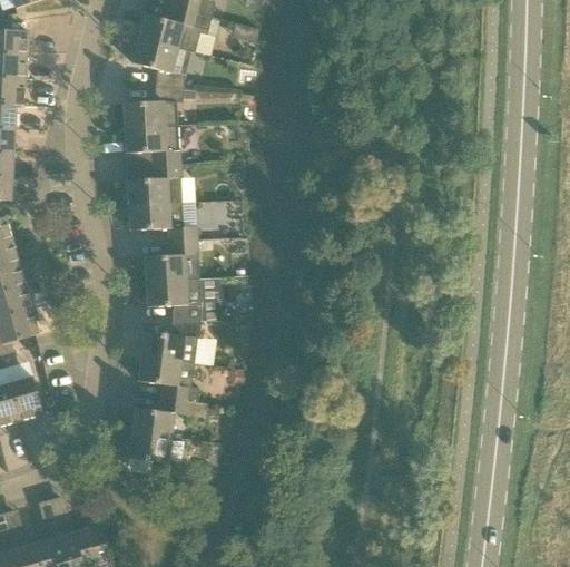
[(0,0),(3,11),(37,0),(0,0)]
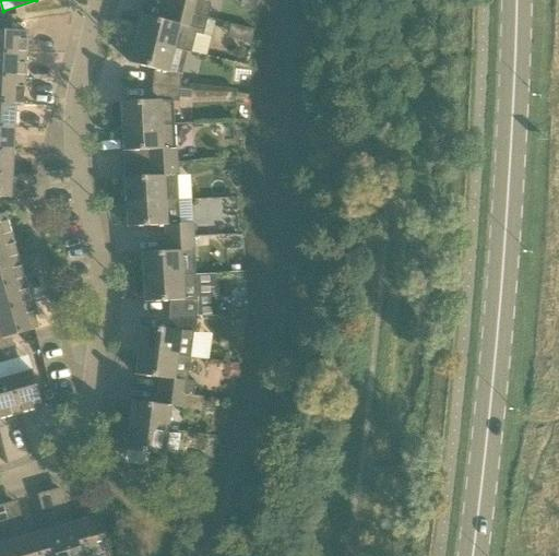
[(170,0),(169,8),(195,14),(206,16),(211,2),(203,0),(170,0)]
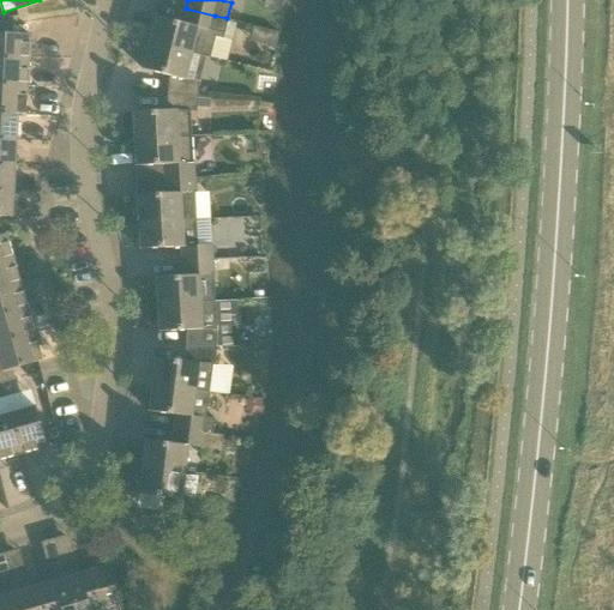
[(227,18),(215,16),(186,8),(182,22),(156,16),(150,42),(192,52),(205,55),(205,54),(210,55),(215,34),(223,36),(227,18)]
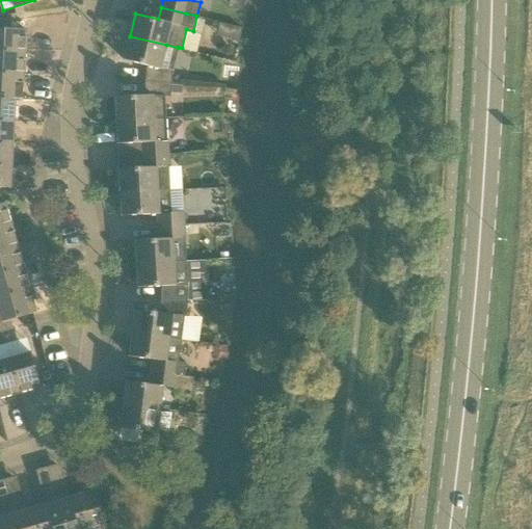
[(0,27),(0,49),(25,51),(26,28),(0,27)]
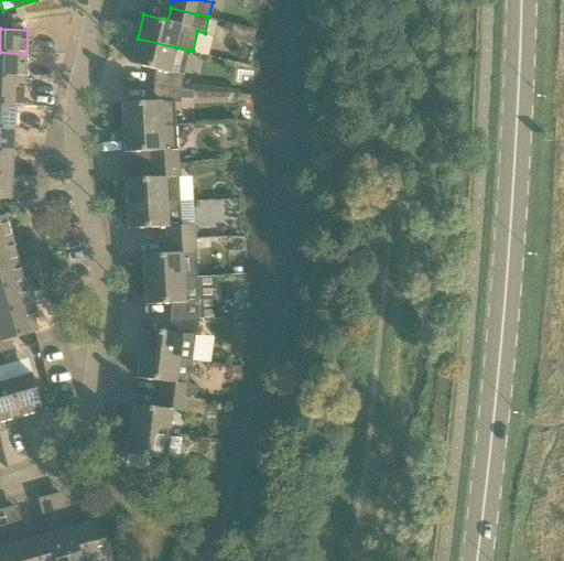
[(188,51),(176,47),(138,39),(132,62),(155,68),(154,85),(182,88),(183,72),(188,51)]
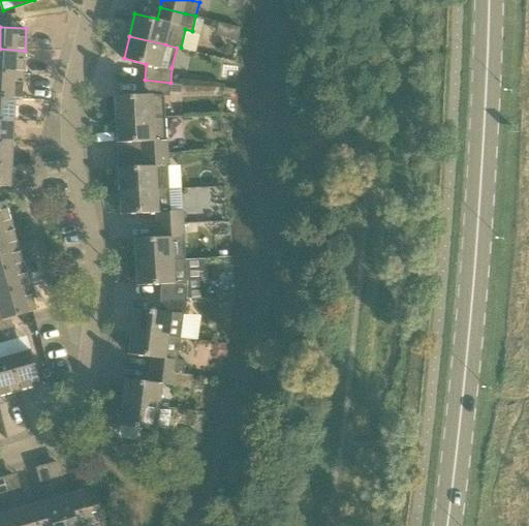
[(0,71),(24,73),(25,51),(0,49),(0,71)]
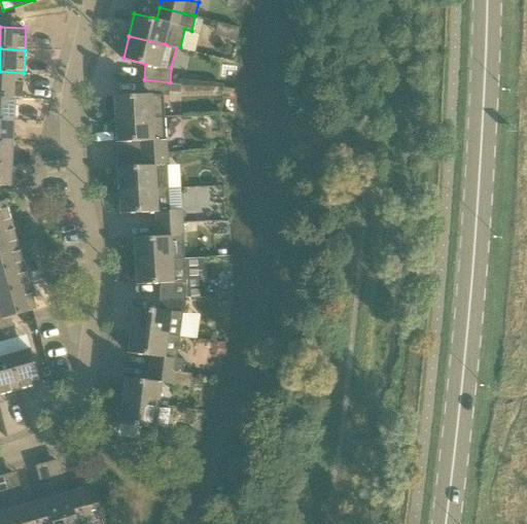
[(23,96),(24,73),(0,71),(0,94),(15,95),(15,96),(23,96)]
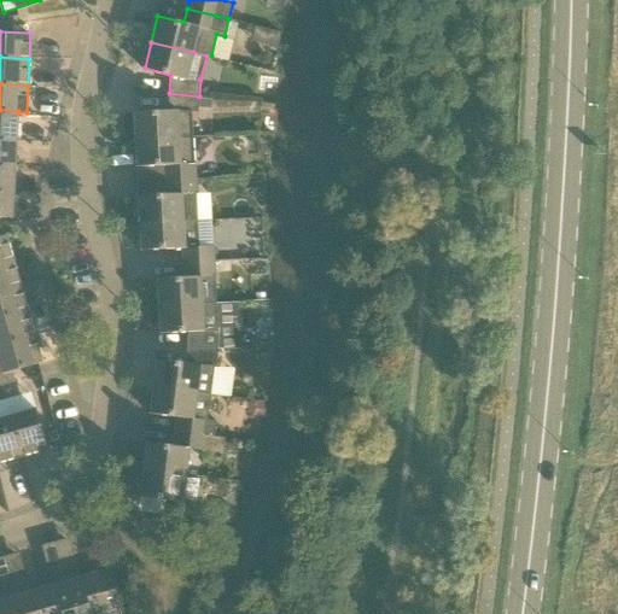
[(198,110),(199,97),(169,93),(168,109),(134,111),(135,138),(193,135),(192,110),(198,110)]
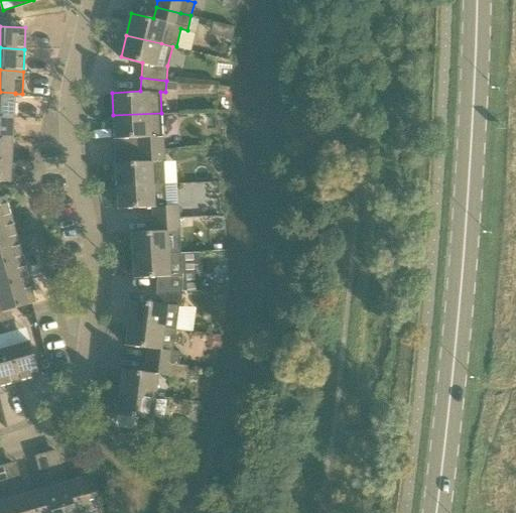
[(166,81),(165,89),(177,89),(177,81),(166,81)]
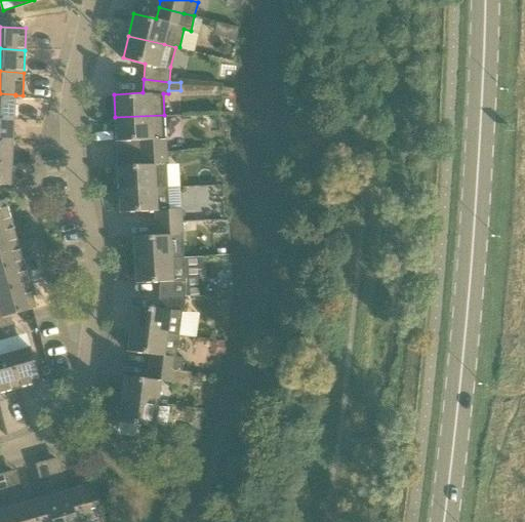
[(0,93),(0,115),(14,117),(15,95),(15,94),(0,93)]
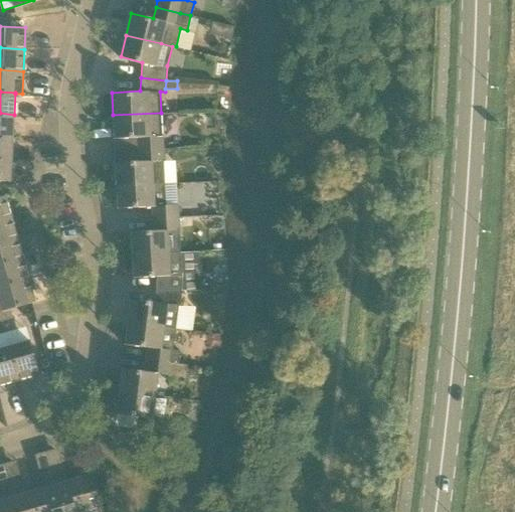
[(0,135),(12,136),(14,115),(0,113),(0,135)]
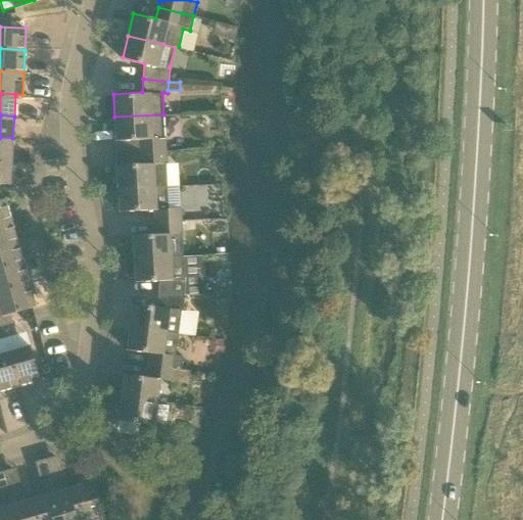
[(165,150),(164,136),(163,114),(114,116),(115,140),(139,138),(140,151),(165,150)]
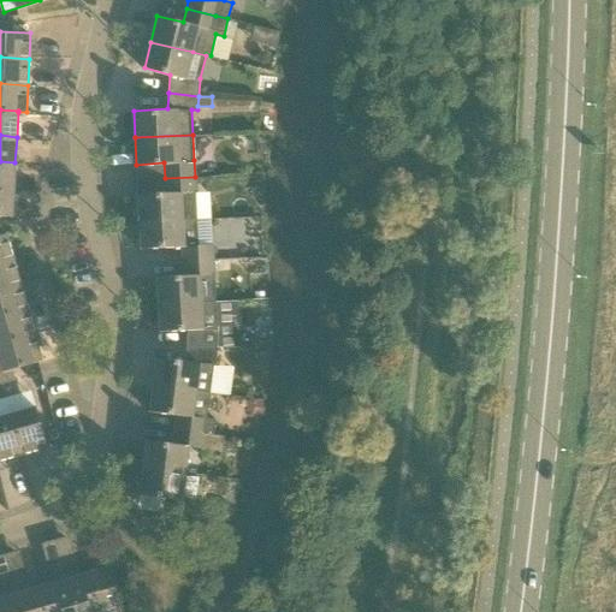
[(0,188),(13,189),(15,162),(0,161),(0,188)]
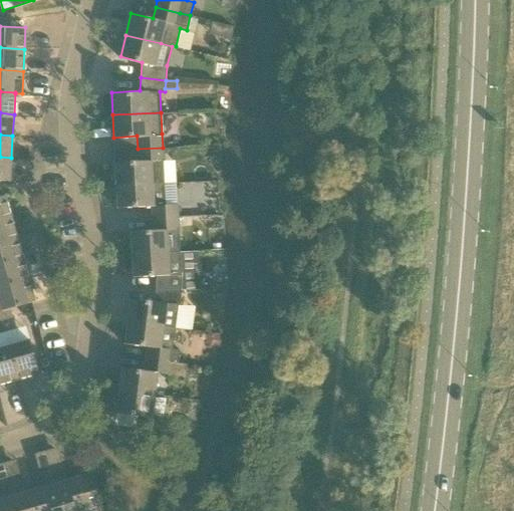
[(116,185),(165,183),(163,148),(138,149),(138,161),(115,162),(116,185)]
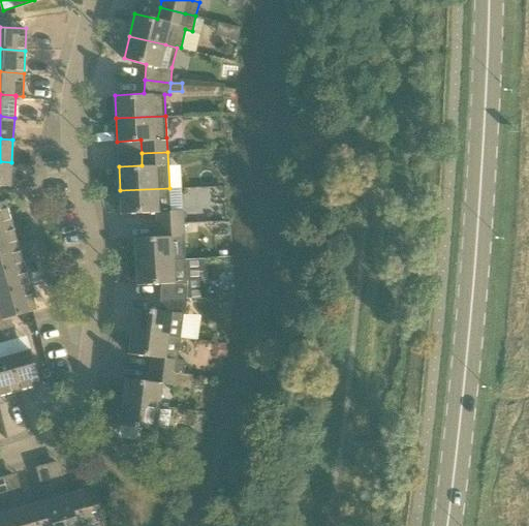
[(0,184),(10,185),(11,162),(0,161),(0,184)]
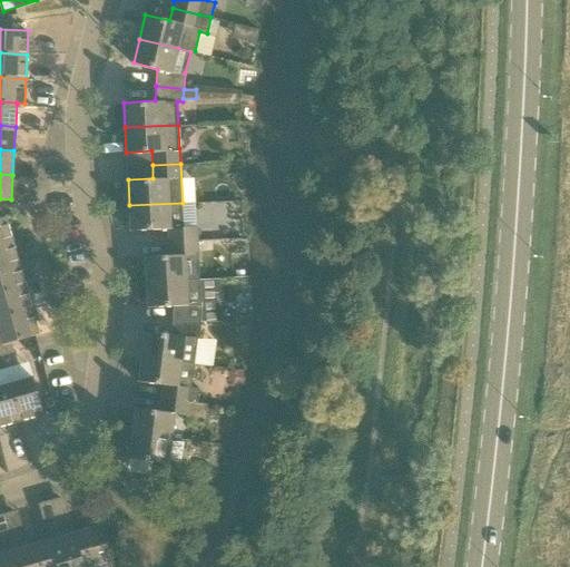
[(169,242),(198,241),(197,225),(184,226),(183,203),(129,205),(130,230),(168,227),(169,242)]
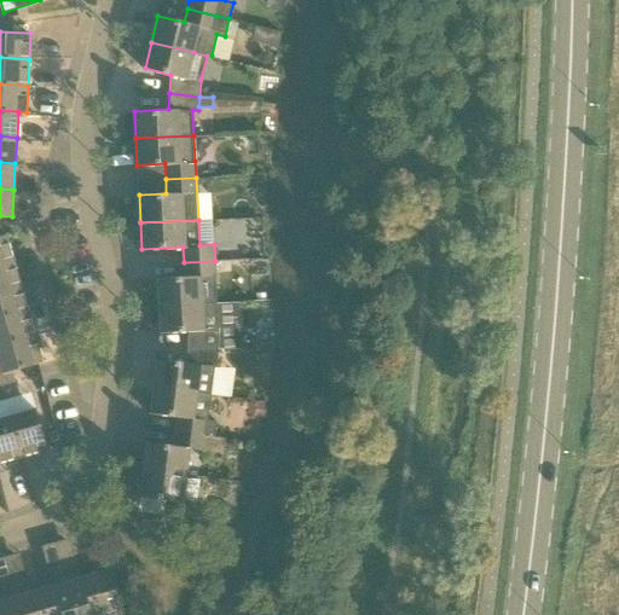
[(0,262),(13,259),(6,233),(0,235),(0,262)]
